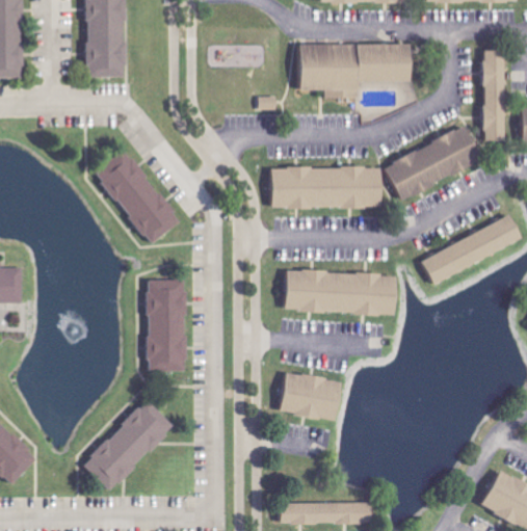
[(0,78),(22,78),(21,0),(0,0),(0,78)]
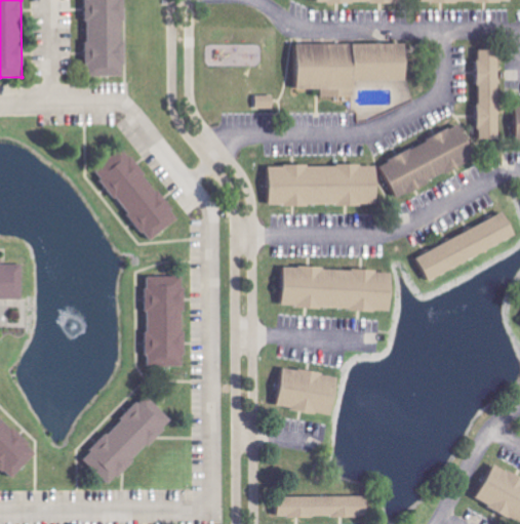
[(84,0),(84,76),(122,76),(122,0),(84,0)]
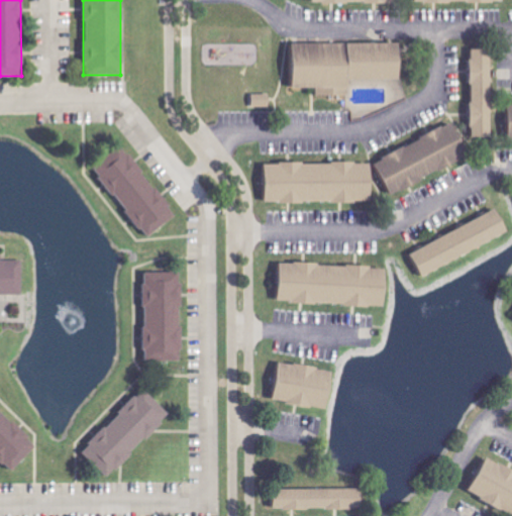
[(400,42),(292,44),(292,89),(313,88),(313,96),(349,95),(349,85),(387,84),(387,80),(401,80),(400,42)]
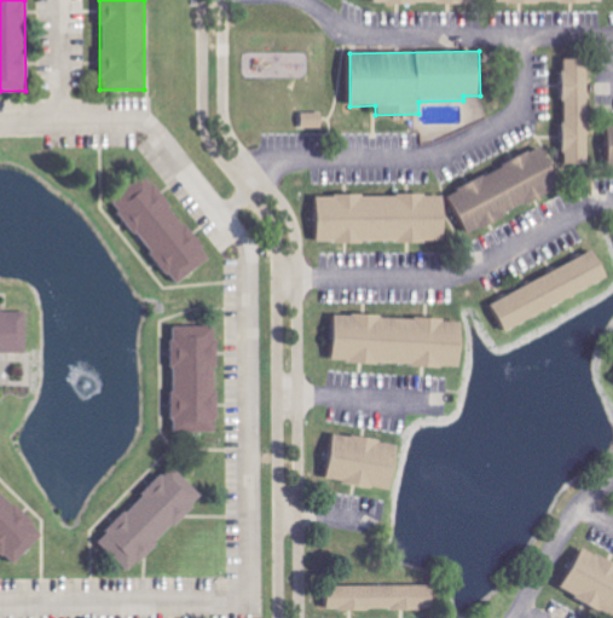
[(564,162),(588,162),(585,59),(561,59),(564,162)]
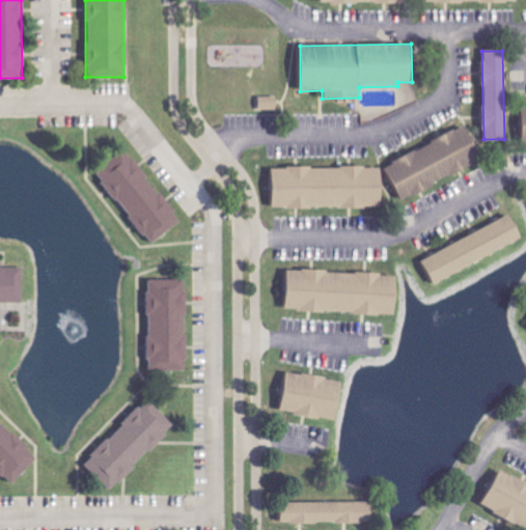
[(256,110),(271,110),(271,96),(255,96),(256,110)]
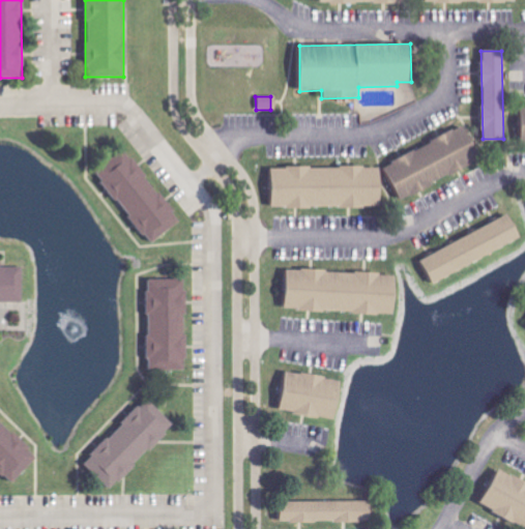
[(398,199),(480,164),(466,128),(383,163),(398,199)]
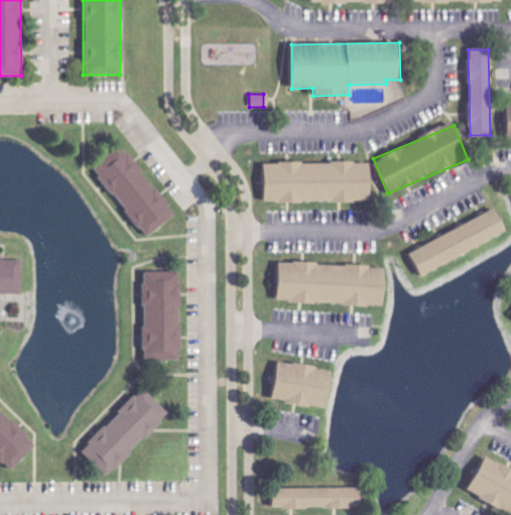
[(146,237),(174,215),(119,146),(92,168),(146,237)]
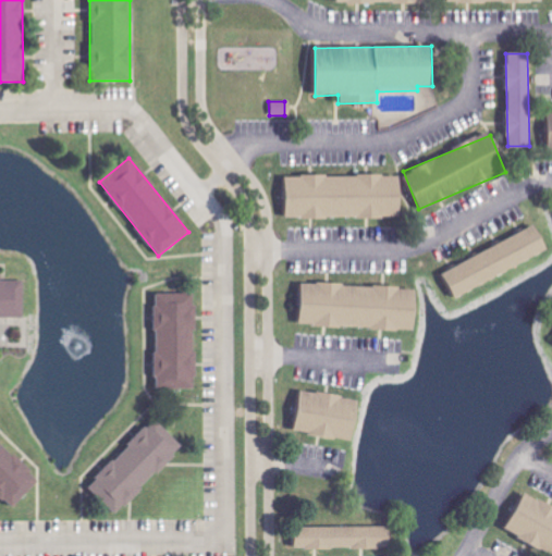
[(284,217),(400,220),(401,177),(284,174),(284,217)]
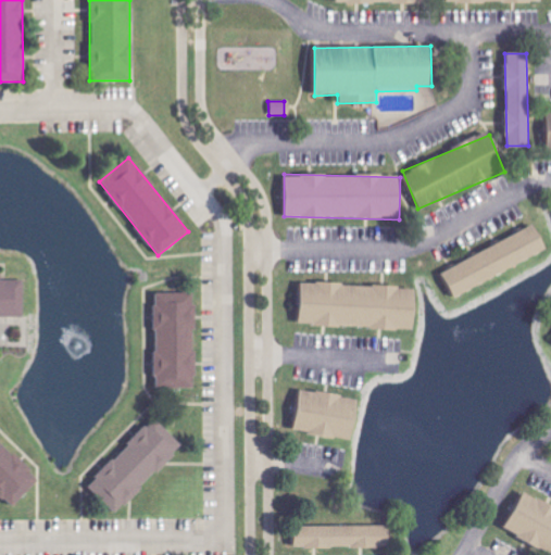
[(546,253),(535,227),(440,270),(451,295),(546,253)]
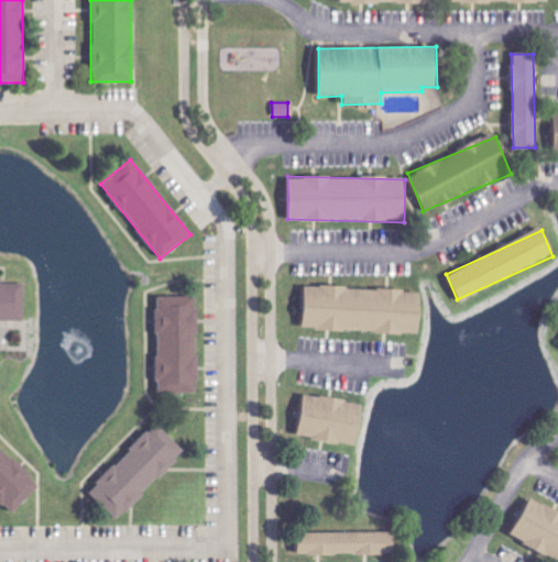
[(0,319),(21,320),(22,284),(0,284),(0,319)]
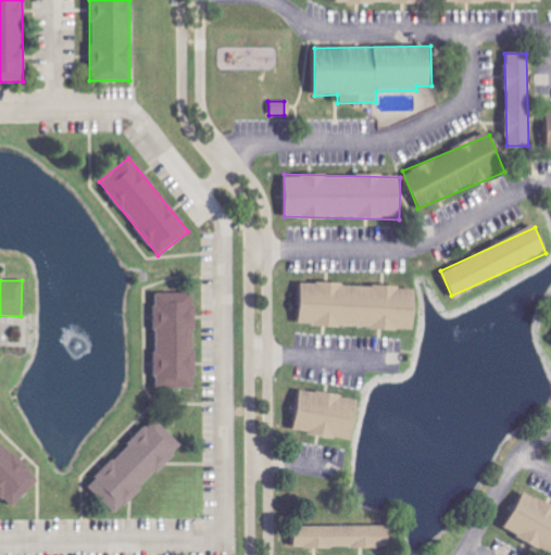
[(298,326),(414,330),(415,289),(300,284),(298,326)]
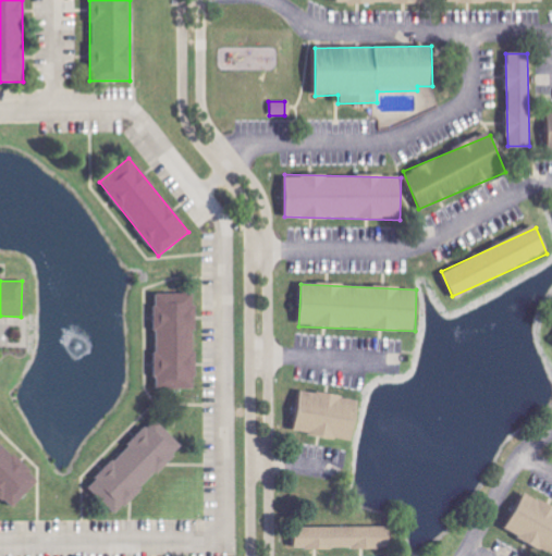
[(194,388),(194,294),(152,294),(154,388),(194,388)]
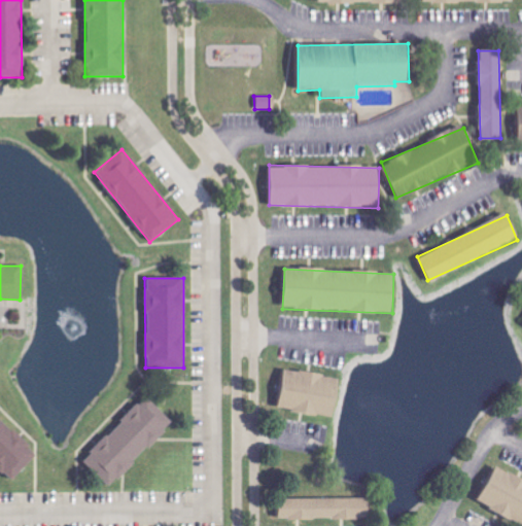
[(333,414),(337,375),(282,369),(278,408),(333,414)]
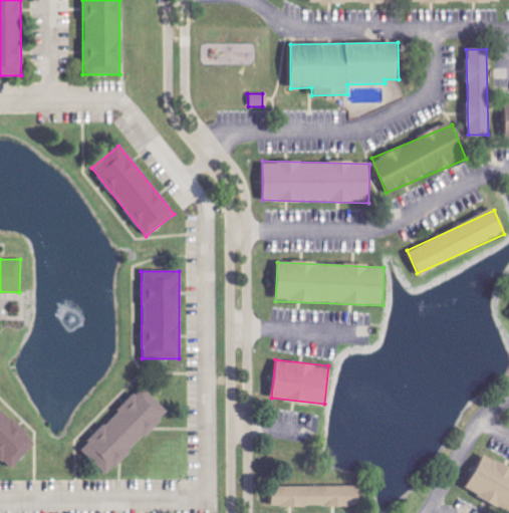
[(79,449),(106,474),(167,410),(140,385),(79,449)]
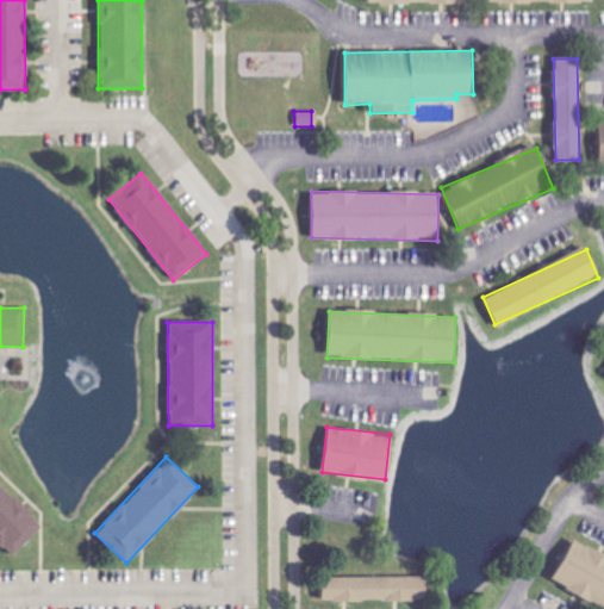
[(0,542),(12,554),(43,523),(0,482),(0,542)]
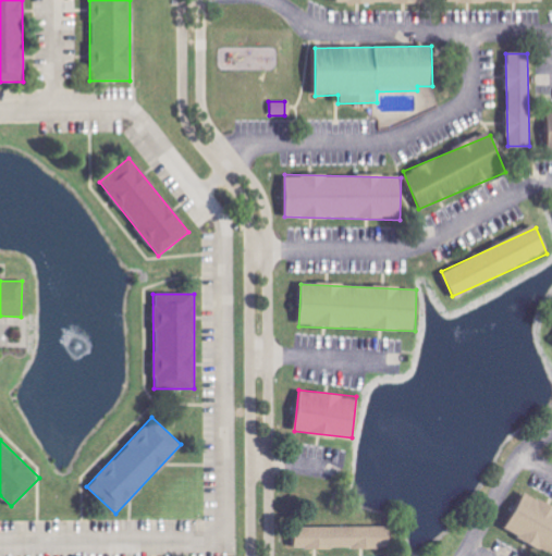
[(387,526),(293,526),(293,547),(387,547),(387,526)]
